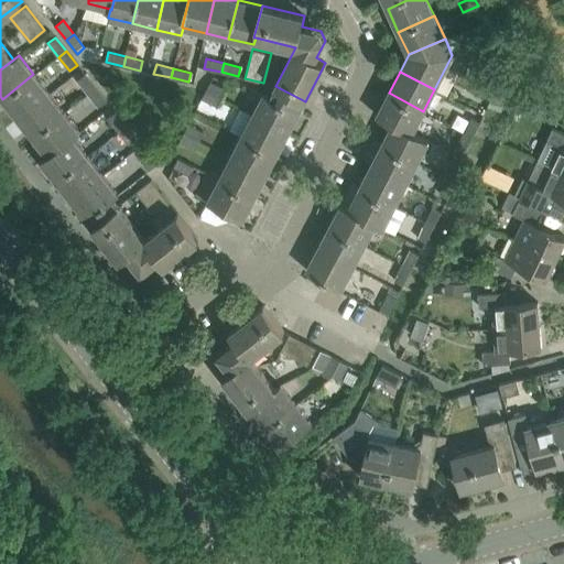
[(49,94),(33,74),(2,99),(18,118),(49,94)]
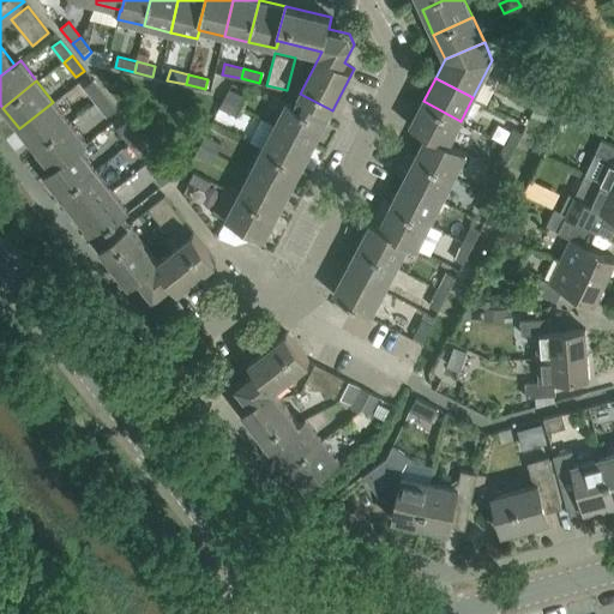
[(104,96),(92,82),(84,88),(96,102),(104,96)]
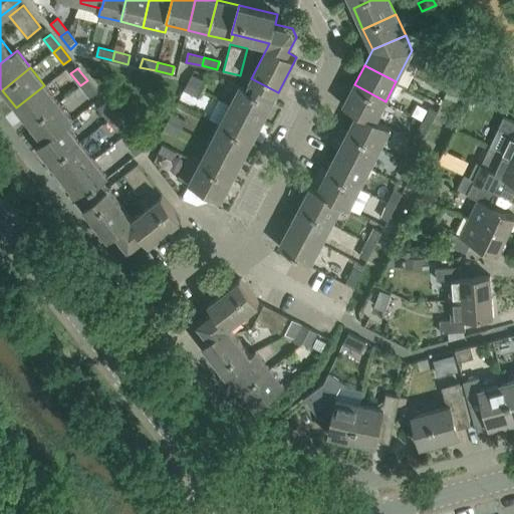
[(206,81),(192,73),(188,81),(202,88),(206,81)]
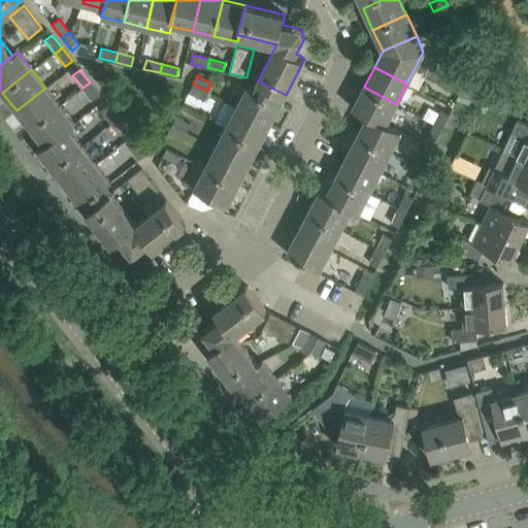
[(100,95),(90,83),(83,88),(93,101),(100,95)]
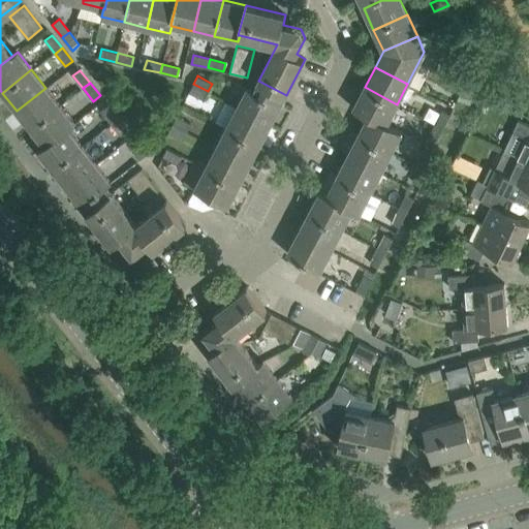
[(204,99),(208,91),(193,84),(189,92),(204,99)]
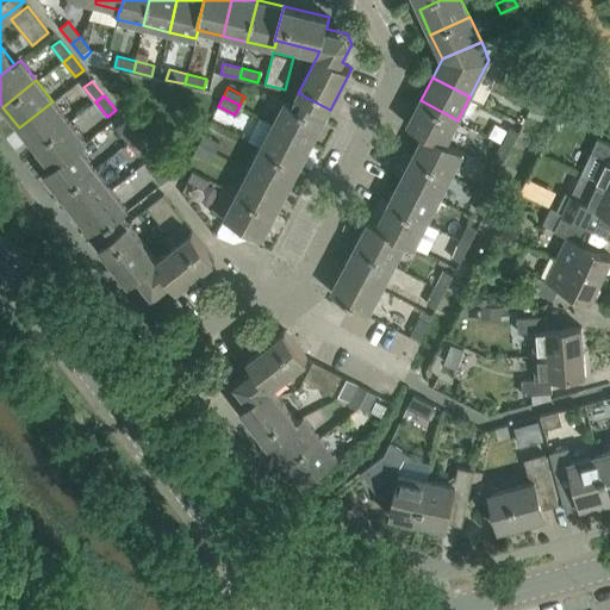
[(286,100),(274,123),(273,124),(312,144),(324,120),(286,100)]
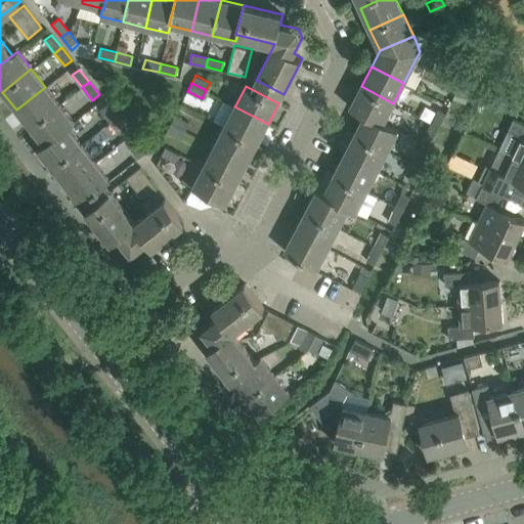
[(383,122),(393,103),(361,86),(350,107),(364,115),(364,114),(383,123),(383,122)]
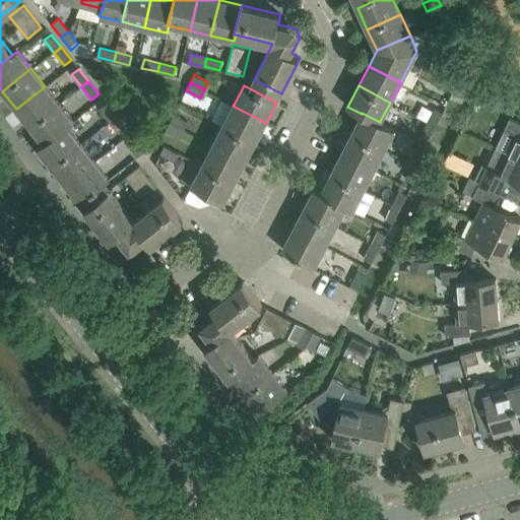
[(59,104),(45,86),(16,109),(30,126),(59,104)]
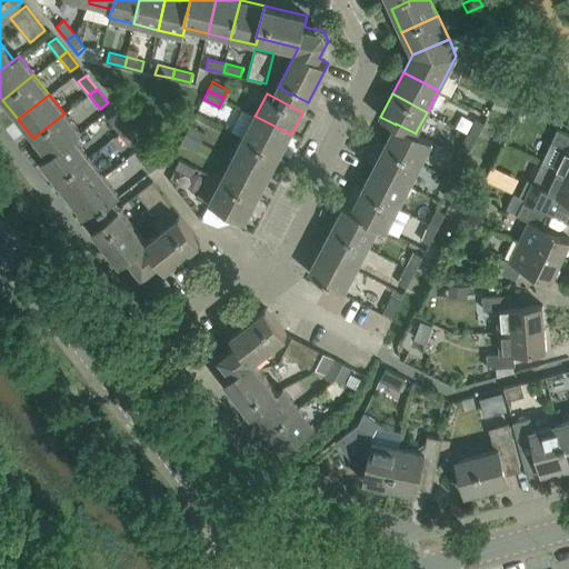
[(291,135),(255,116),(256,115),(241,108),(230,130),(243,137),(243,138),(279,156),(291,135)]
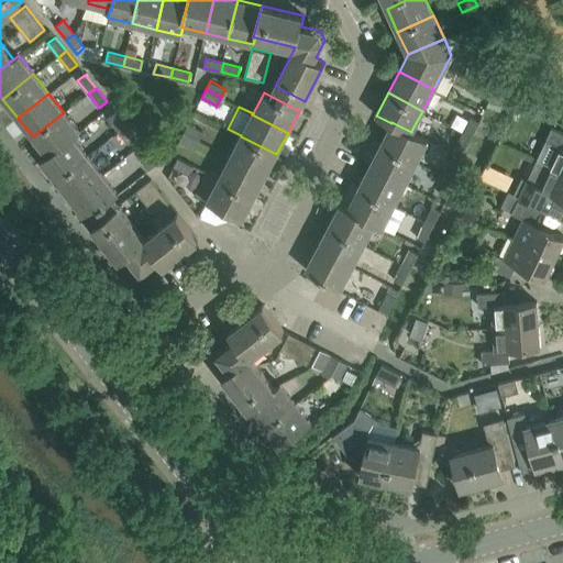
[(125,125),(114,111),(107,118),(118,131),(125,125)]
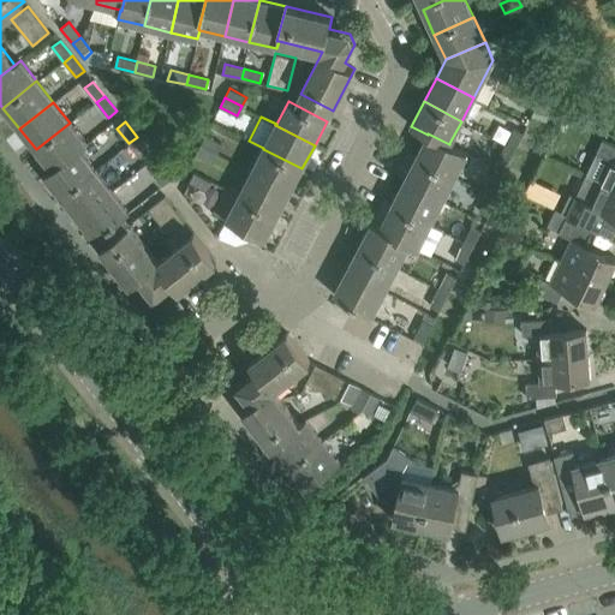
[(88,144),(70,123),(36,149),(52,169),(53,171),(79,149),(79,150),(88,144)]
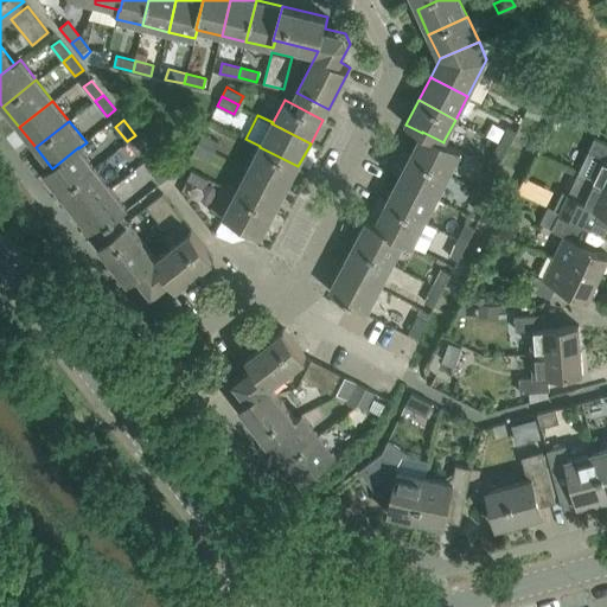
[(508,147),(516,129),(506,125),(498,141),(508,147)]
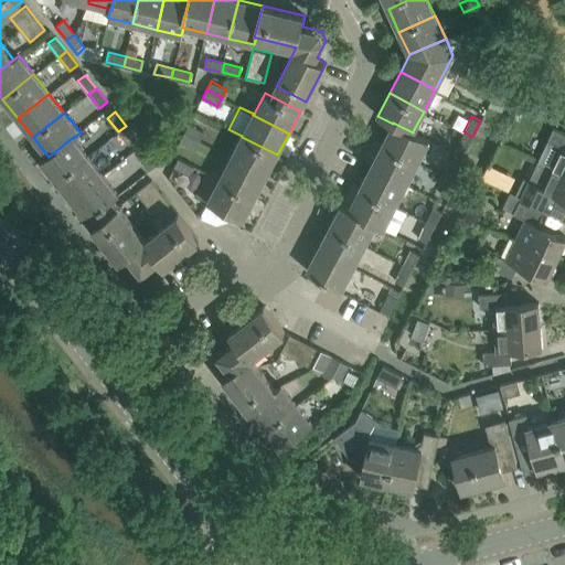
[(429,140),(413,131),(413,132),(393,123),(393,124),(382,144),(417,162),(429,140)]
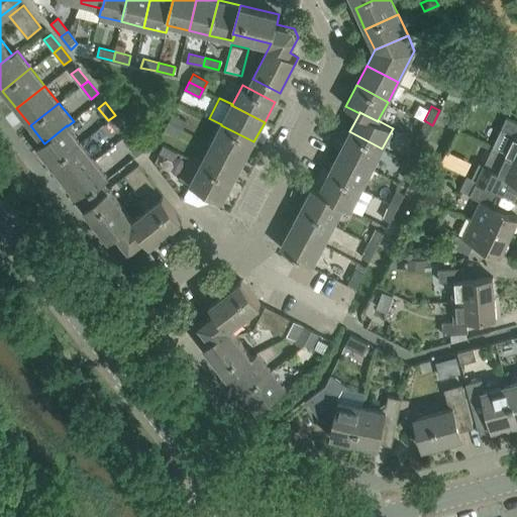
[(187,121),(173,113),(169,121),(183,128),(187,121)]
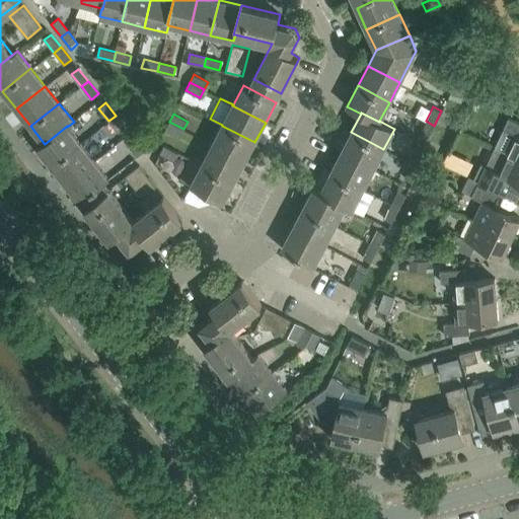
[(126,128),(116,116),(108,121),(119,134),(126,128)]
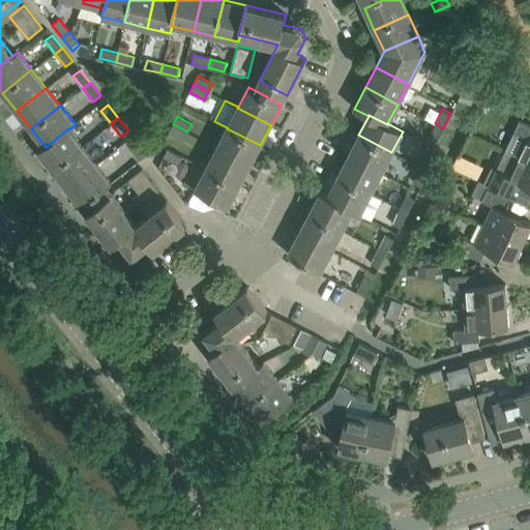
[(529,125),(520,121),(514,131),(505,152),(529,164),(529,125)]
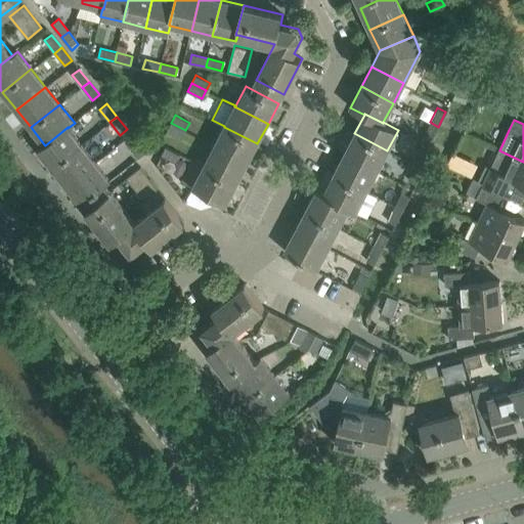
[(431,141),(438,127),(430,122),(423,137),(431,141)]
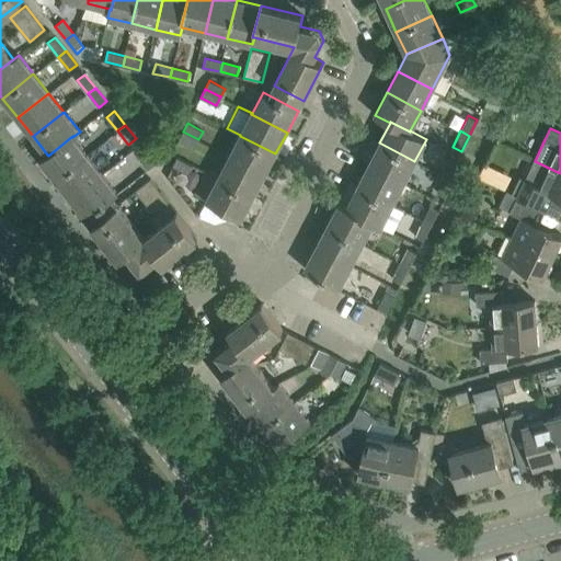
[(194,148),(198,139),(183,132),(179,140),(194,148)]
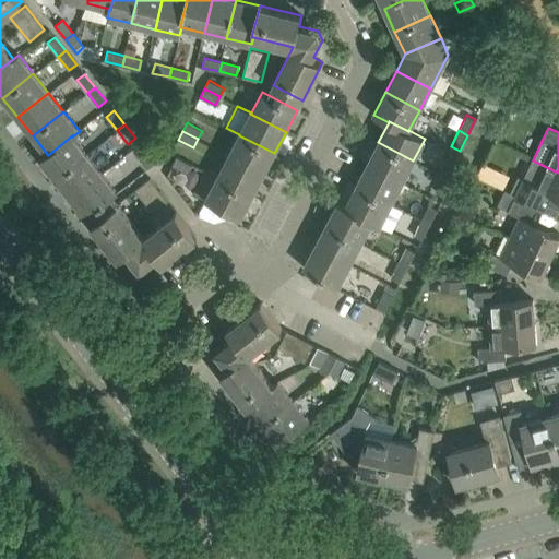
[(56,178),(86,154),(72,137),(72,135),(48,155),(47,154),(40,159),(56,178)]
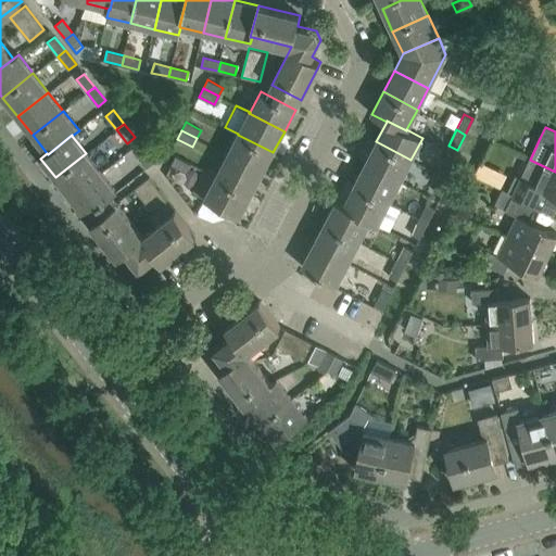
[(273,152),(238,135),(227,155),(262,174),(273,152)]
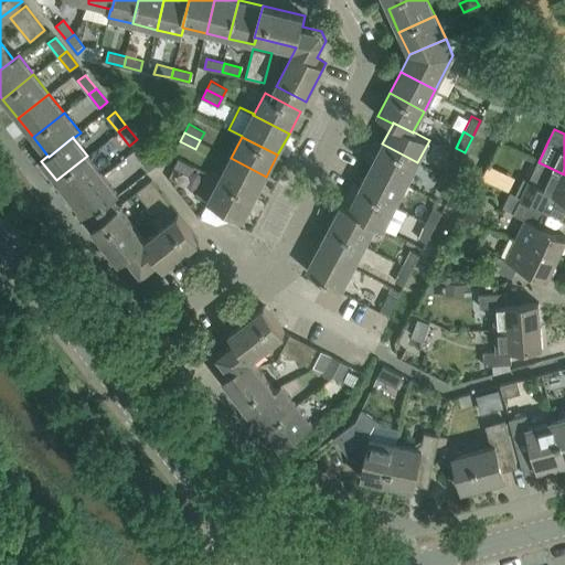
[(406,184),(417,162),(382,144),(371,166),(406,184)]
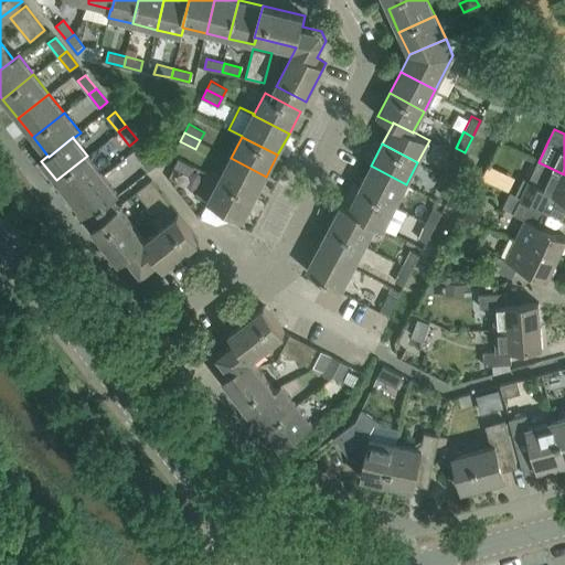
[(157,164),(145,149),(137,156),(149,170),(157,164)]
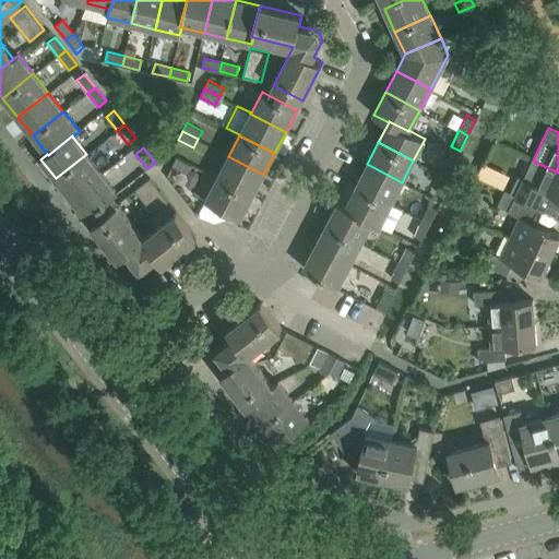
[(71,198),(102,173),(86,154),(56,178),(71,198)]
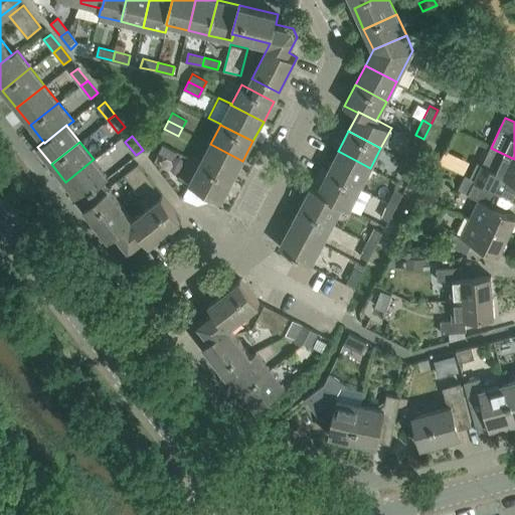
[(177,151),(163,144),(159,152),(173,159),(177,151)]
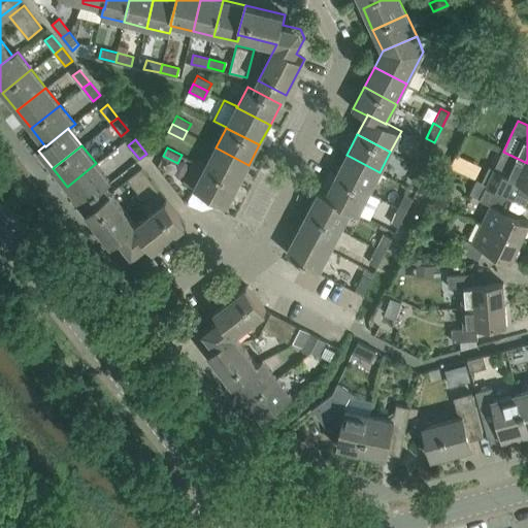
[(216,147),(205,167),(205,168),(238,185),(249,165),(216,147)]
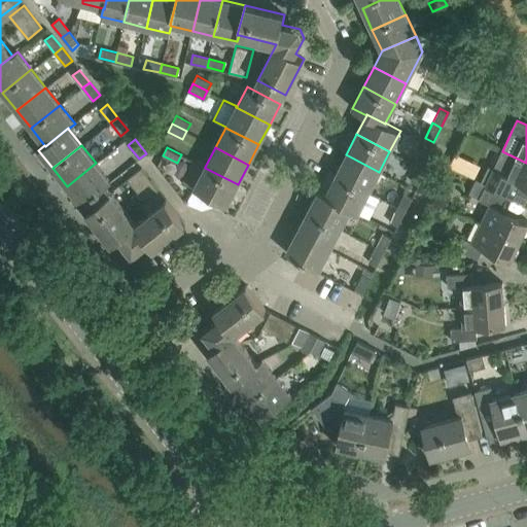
[(425,170),(432,155),(425,151),(418,166),(425,170)]
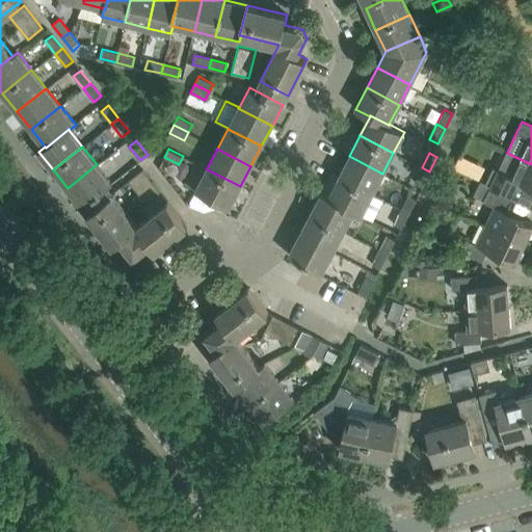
[(494,167),(486,183),(491,186),(515,198),(531,205),(531,164),(507,153),(499,170),(494,167)]
